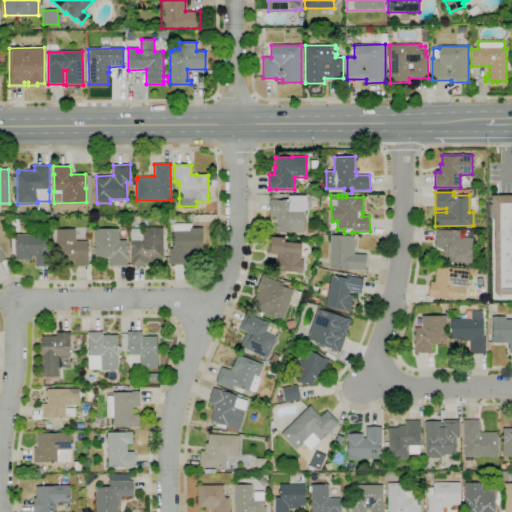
[(511,294),(496,295),(494,214),(491,214),(491,196),(511,195),(511,294)]
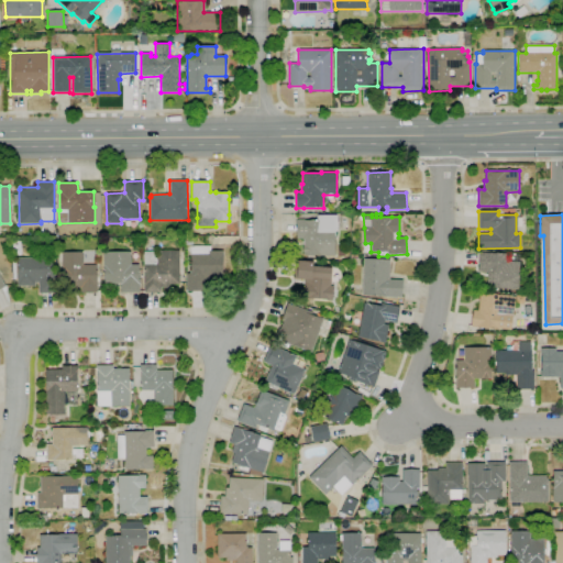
[(334,255),(304,255),(304,239),(297,239),(296,220),(305,220),(317,220),(317,216),(337,216),(337,231),(334,231),(334,255)]
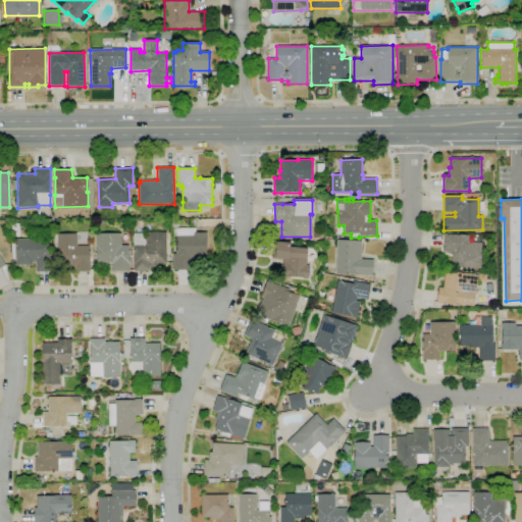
[(170,227),(170,219),(184,219),(184,226),(170,227)]
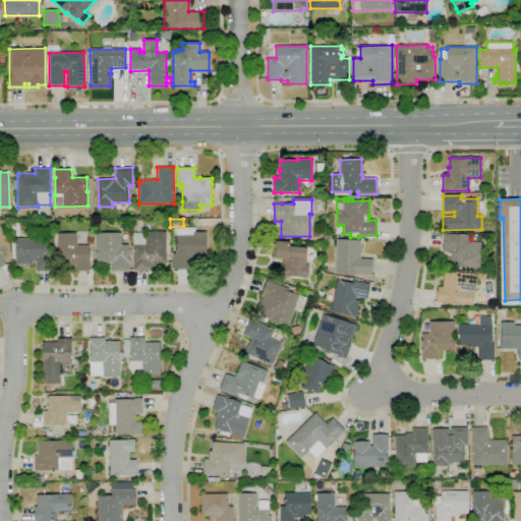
[(189,270),(173,270),(172,253),(176,252),(176,250),(177,250),(176,236),(176,228),(194,228),(194,233),(207,232),(207,238),(207,252),(207,259),(189,259),(189,270)]
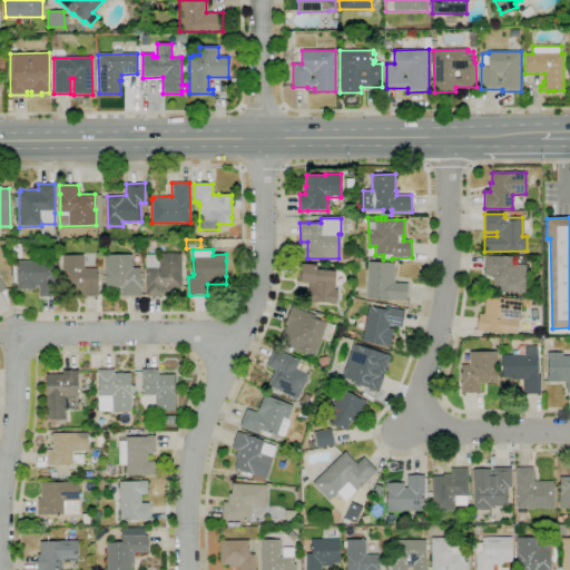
[(163,296),(146,296),(146,255),(159,255),(159,254),(182,254),(182,288),(172,288),(172,292),(163,292),(163,296)]
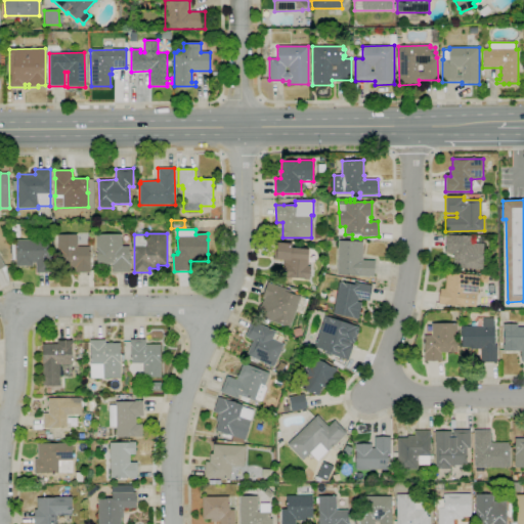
[(90,272),(75,272),(75,268),(57,268),(57,234),(77,234),(78,247),(90,247),(90,264),(90,272)]
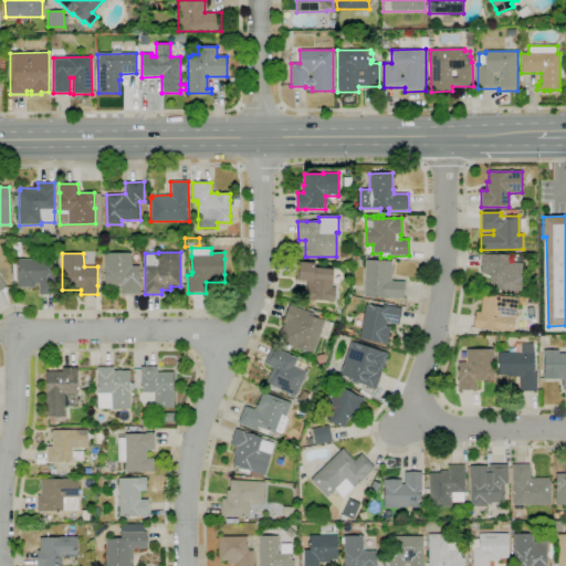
[(140,294),(122,294),(122,285),(105,285),(104,253),(132,253),(132,266),(139,266),(139,284),(140,284),(140,294)]
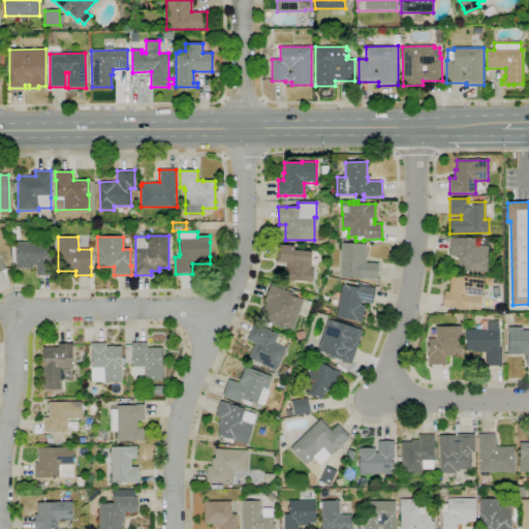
[(488,272),(473,271),(458,271),(458,255),(449,255),(450,238),(475,238),(475,239),(488,239),(488,247),(488,272)]
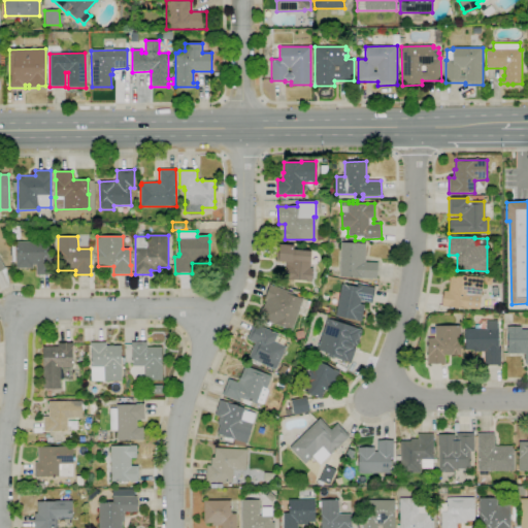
[(36,275),(36,264),(33,264),(33,268),(17,268),(15,259),(17,259),(17,251),(18,251),(18,241),(48,241),(50,257),(52,257),(52,275),(36,275)]
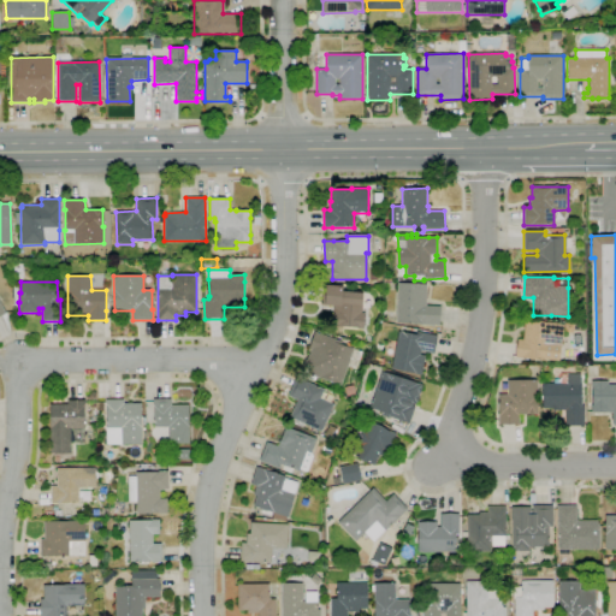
[(439,326),(420,325),(420,324),(396,323),(398,283),(427,284),(426,306),(440,307),(439,326)]
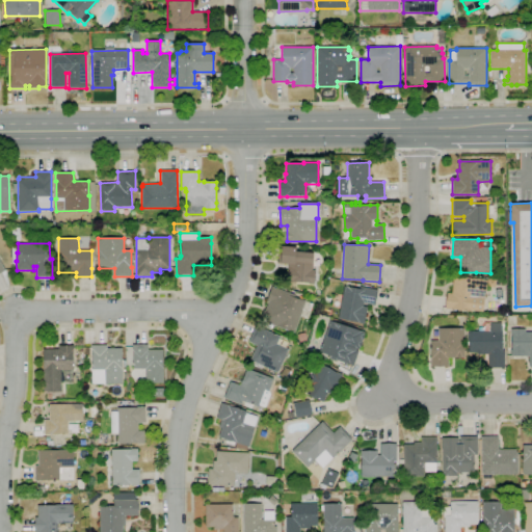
[(314,284),(287,282),(288,264),(280,264),(278,263),(280,246),(296,247),(296,251),(313,254),(312,270),(315,270),(314,284)]
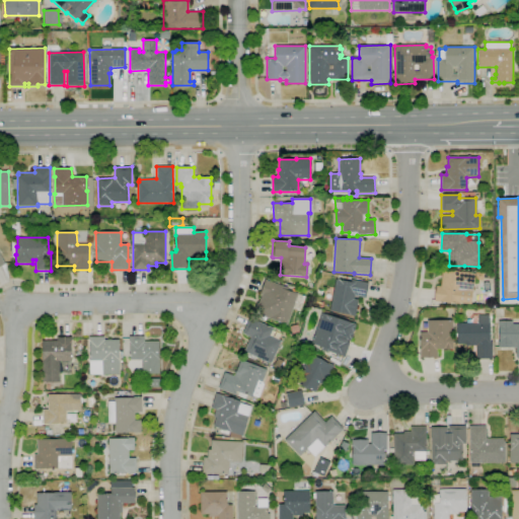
[(459,304),(435,301),(437,286),(440,286),(442,270),(460,273),(460,272),(475,274),(473,292),(471,292),(470,303),(459,302),(459,304)]
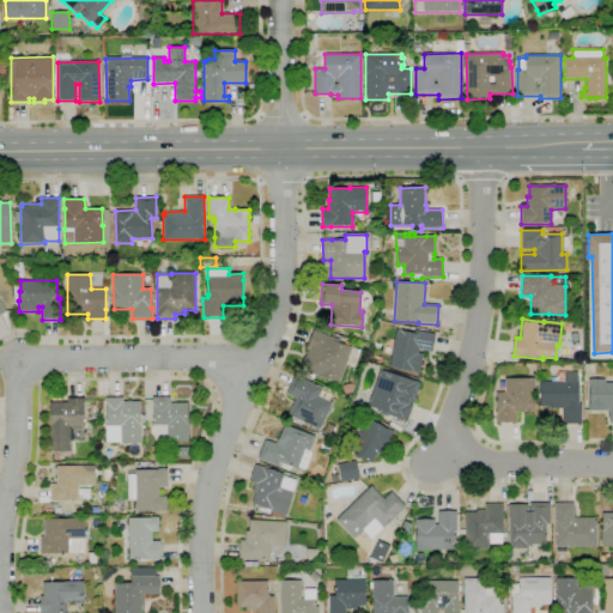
[(582,329),(570,328),(571,320),(582,321),(582,329)]
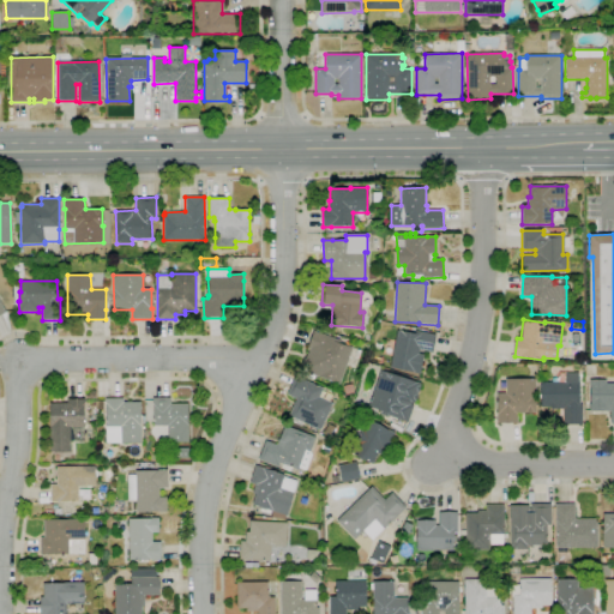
[(339,384),(300,371),(304,357),(306,359),(307,354),(308,354),(309,349),(307,348),(313,331),(341,341),(339,343),(353,348),(339,384)]
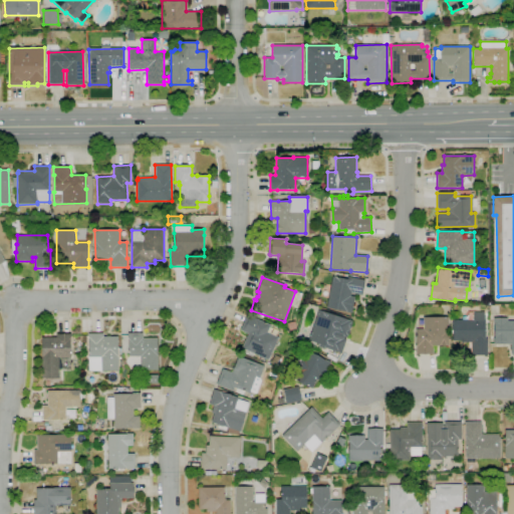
[(351,312),(326,308),(332,277),(347,279),(347,277),(364,280),(362,295),(351,293),(350,296),(354,297),(351,312)]
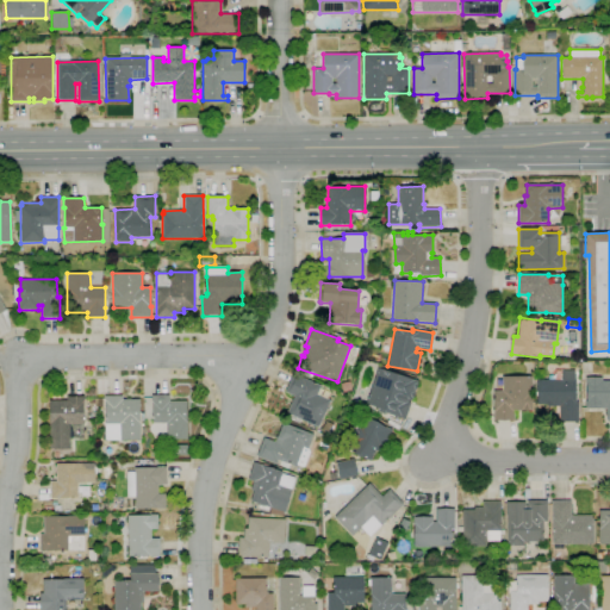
[(378,408),(366,404),(378,368),(414,380),(415,379),(418,380),(417,383),(418,384),(416,390),(415,390),(415,392),(411,400),(409,400),(408,402),(410,403),(405,419),(385,412),(384,414),(379,412),(378,408)]
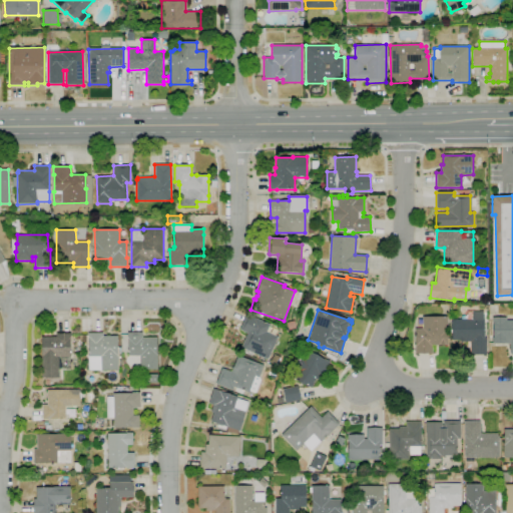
[(486,355),(471,355),(471,342),(460,342),(460,341),(452,341),(452,320),(471,320),(471,313),(483,313),(483,319),(484,319),(484,338),(486,338),(486,355)]
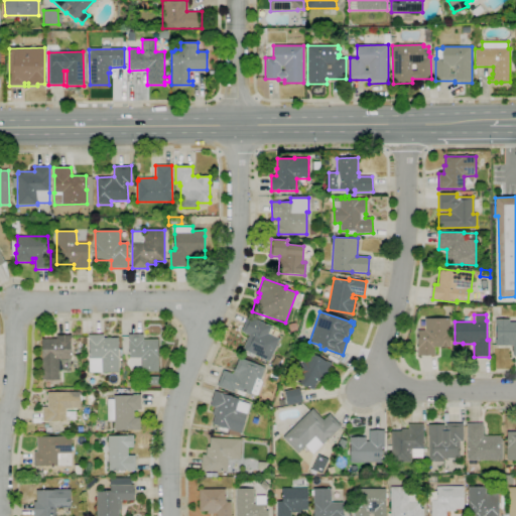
[(269,362),(250,353),(249,357),(244,354),(245,351),(243,350),(249,335),(241,332),(248,315),(271,327),(268,334),(279,339),(269,362)]
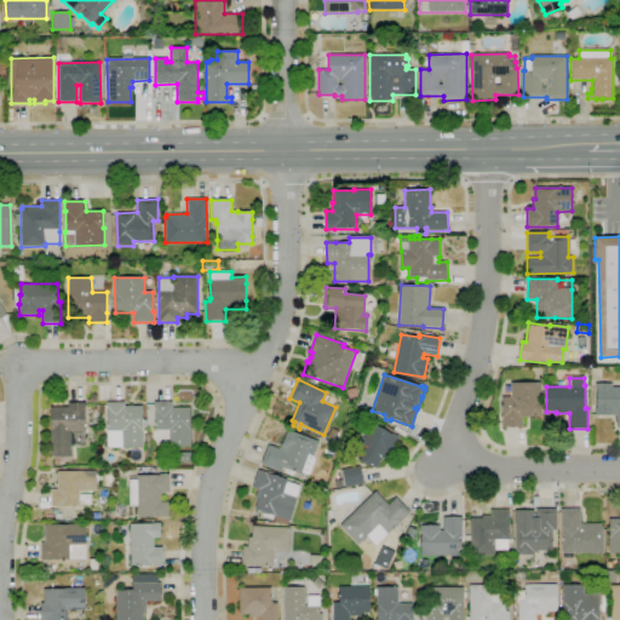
[(510,397),(510,383),(540,383),(541,400),(540,400),(540,417),(538,417),(538,418),(530,418),(530,417),(522,417),(522,428),(501,428),(501,417),(503,417),(501,397),(510,397)]
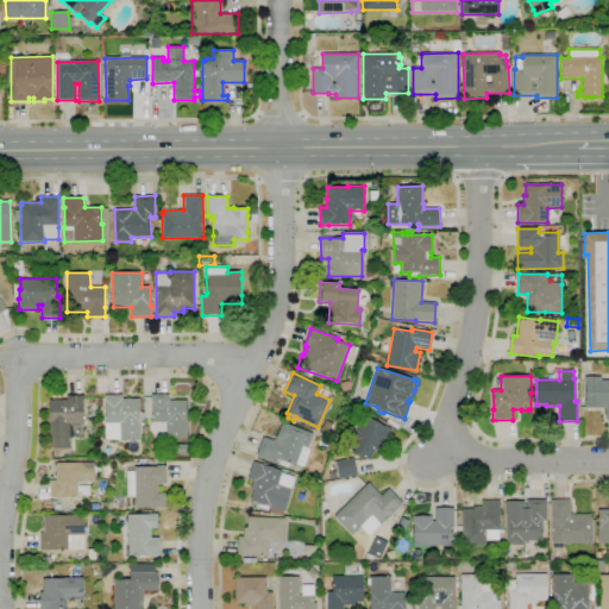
[(608,420),(606,420),(606,408),(585,408),(585,384),(584,384),(584,377),(601,376),(601,380),(608,380),(608,420)]
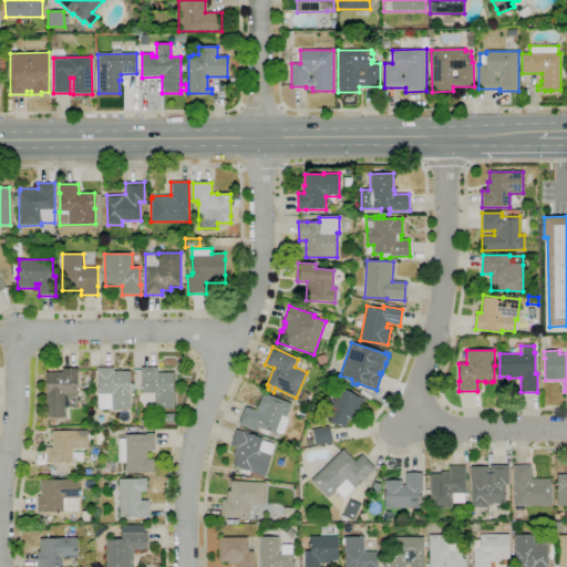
[(131,409),(98,409),(98,393),(98,388),(98,372),(98,368),(114,368),(114,371),(130,371),(131,409)]
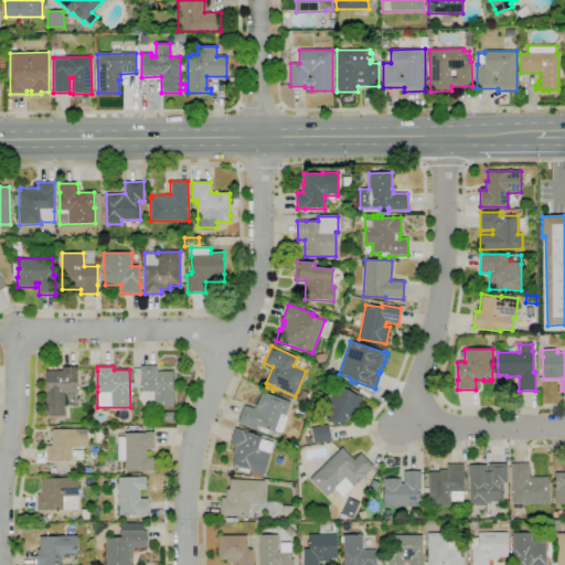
[(173,407),(155,407),(155,392),(141,392),(141,373),(140,373),(140,366),(157,366),(157,372),(173,371),(173,407)]
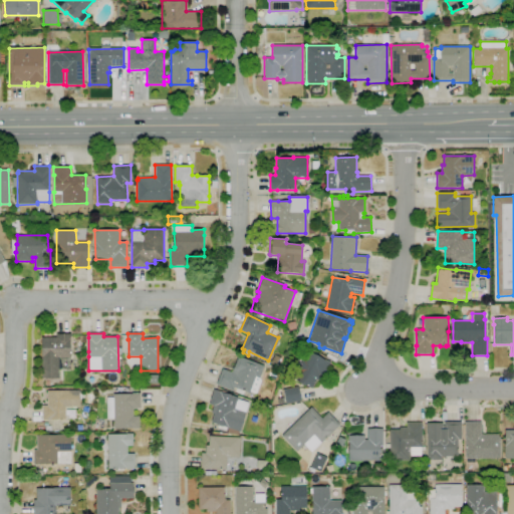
[(42,378),(41,358),(41,337),(56,337),(56,334),(71,334),(71,338),(70,338),(70,357),(70,369),(58,369),(58,378),(42,378)]
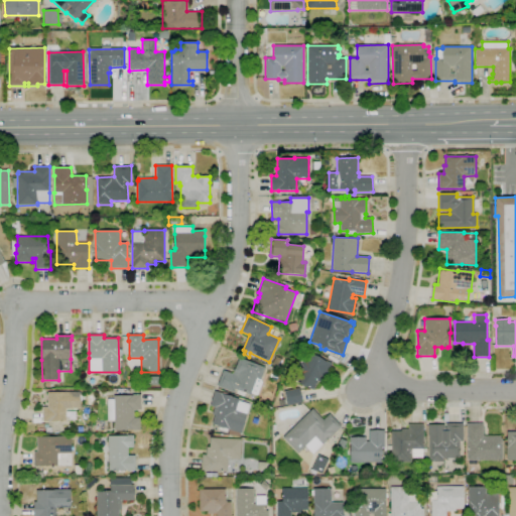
[(313,390),(294,380),(300,368),(296,366),(300,358),(305,361),(309,353),(326,362),(327,361),(332,364),(324,379),(323,378),(319,382),(317,381),(313,390)]
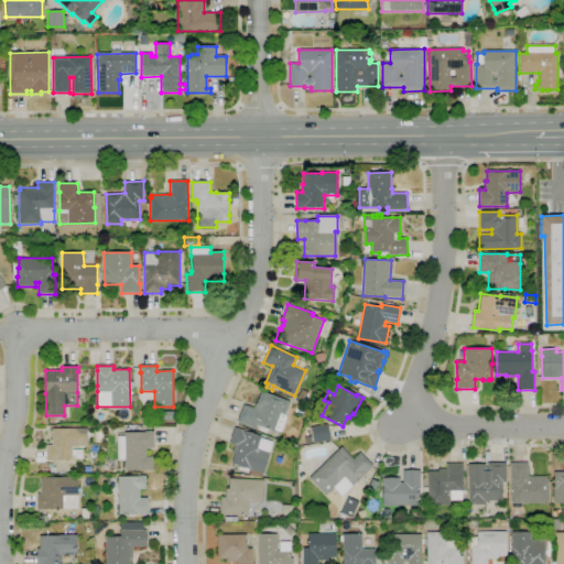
[(368,399),(357,392),(359,388),(370,393),(368,399)]
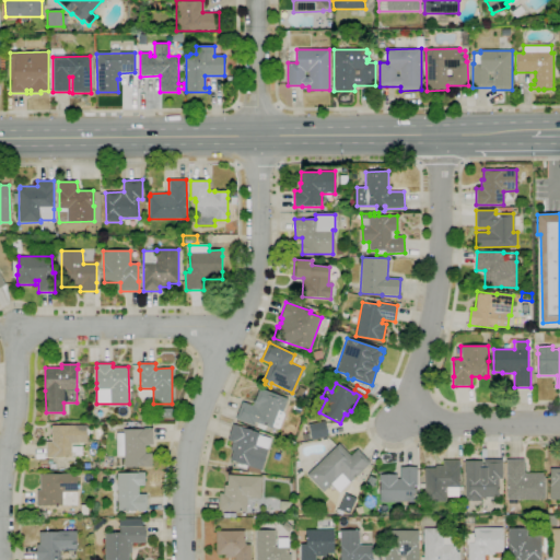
[(272,429),(255,422),(254,427),(235,419),(242,401),(252,406),(254,400),(255,400),(259,388),(288,399),(282,412),(279,411),(272,429)]
